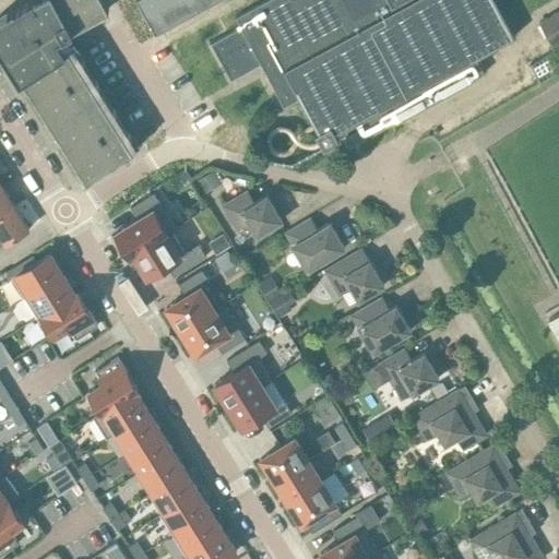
[(22,76),(87,178),(133,147),(67,45),(63,46),(58,36),(108,8),(104,0),(24,0),(14,7),(13,7),(0,14),(0,47),(19,79),(22,76)]
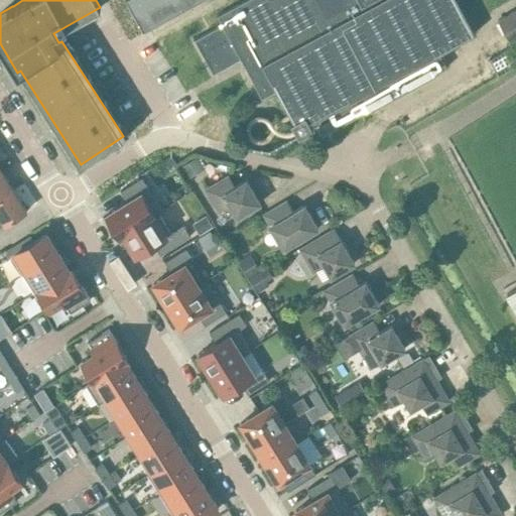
[(126,0),(140,28),(194,0),(126,0)]
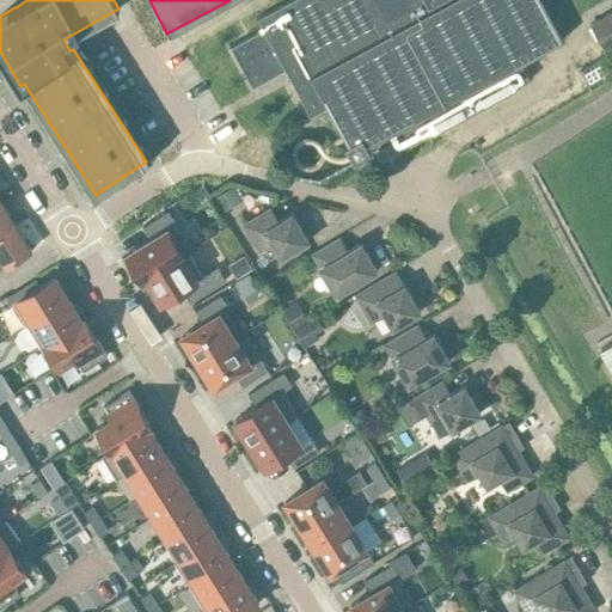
[(292,0),(258,19),(259,20),(261,24),(264,30),(286,69),(287,72),(310,112),(310,114),(311,116),(329,106),(350,144),(347,146),(354,159),(355,161),(372,153),(367,145),(397,129),(407,147),(428,135),(438,129),(530,79),(520,62),(562,40),(563,38),(552,20),(542,0),(292,0)]
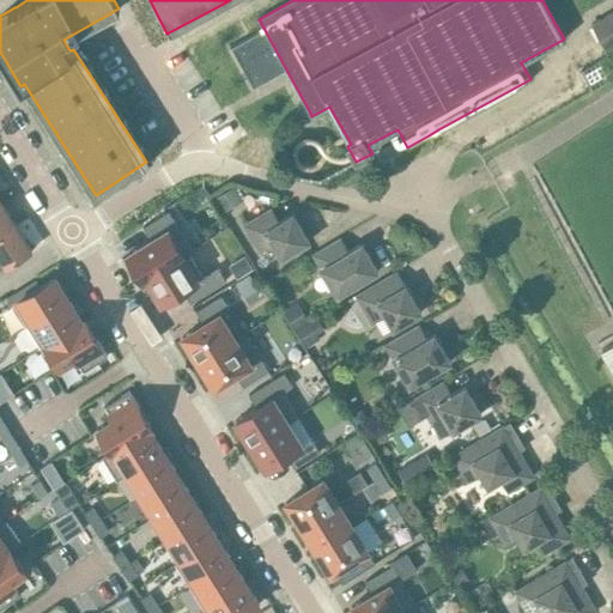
[(612,11),(590,24),(606,52),(612,47),(612,11)]
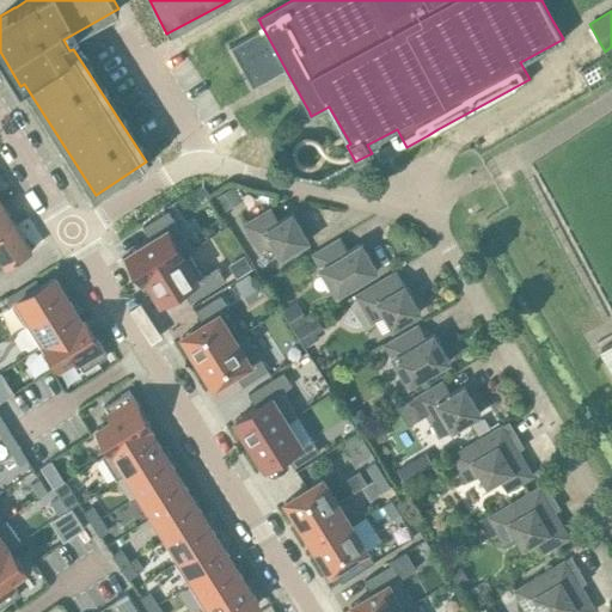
[(264,30),(232,47),(254,87),(286,69),(264,30)]
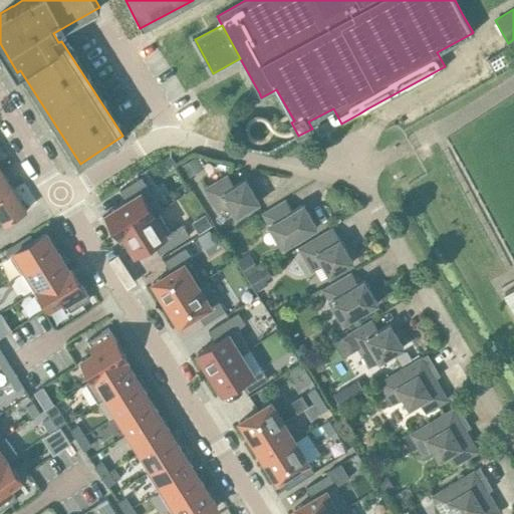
[(203,168),(196,156),(181,165),(189,177),(203,168)]
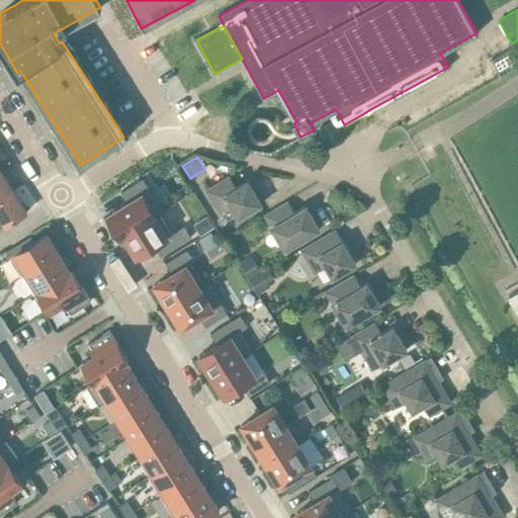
[(0,170),(0,198),(13,190),(1,170),(0,170)]
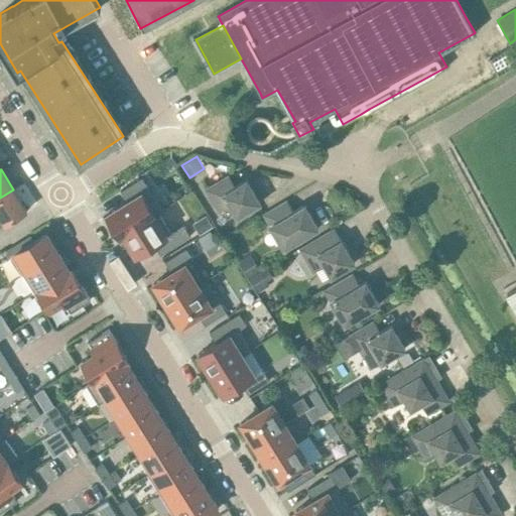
[(206,189),(220,213),(230,206),(237,217),(260,203),(246,179),(235,186),(229,175),(206,189)]
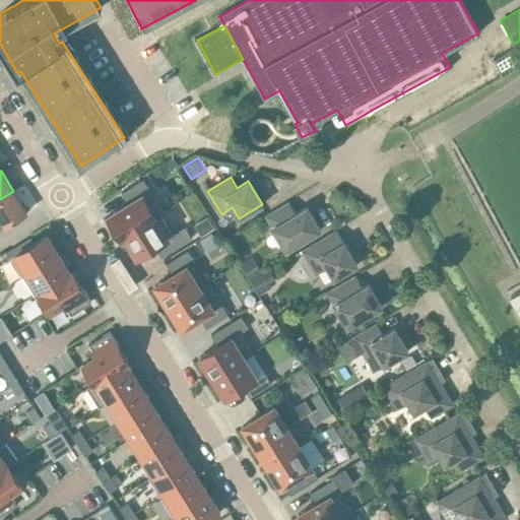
[(106,214),(105,214),(120,238),(122,237),(158,213),(164,211),(143,179),(122,192),(127,200),(106,214)]
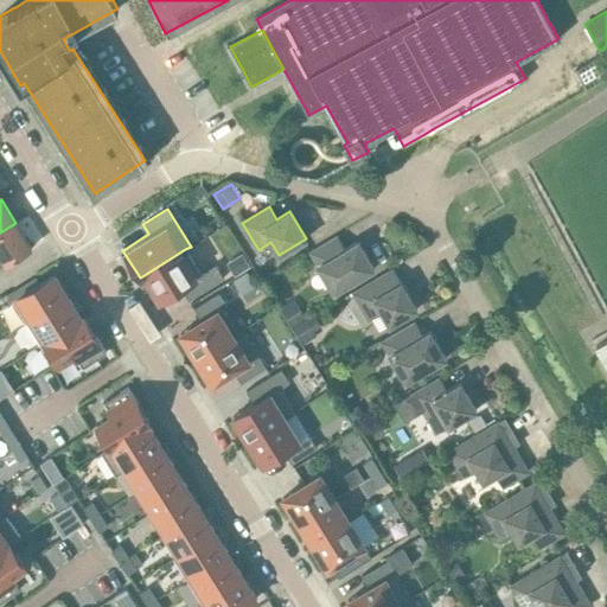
[(0,267),(6,263),(31,248),(32,248),(16,223),(0,232),(0,267)]
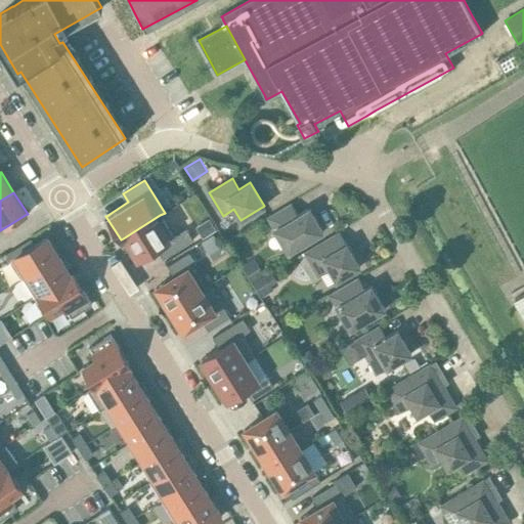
[(300,246),(323,232),(309,208),(298,215),(291,204),(267,218),(288,252),(299,246),(300,246)]
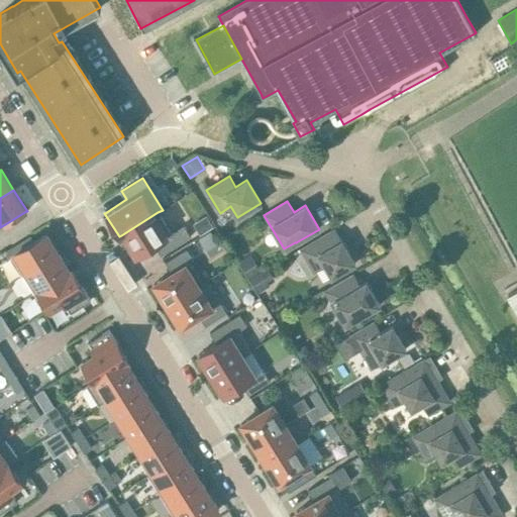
[(158,212),(121,235),(123,237),(135,256),(154,244),(161,254),(190,236),(183,224),(171,232),(158,212)]
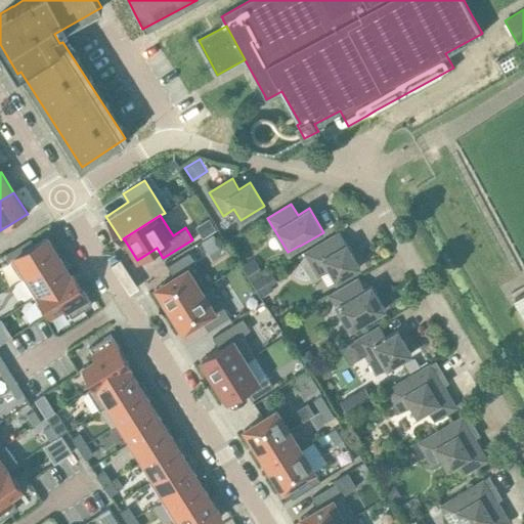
[(334,235),(304,253),(318,276),(330,270),(337,281),(360,267),(346,244),(340,232),(334,235)]
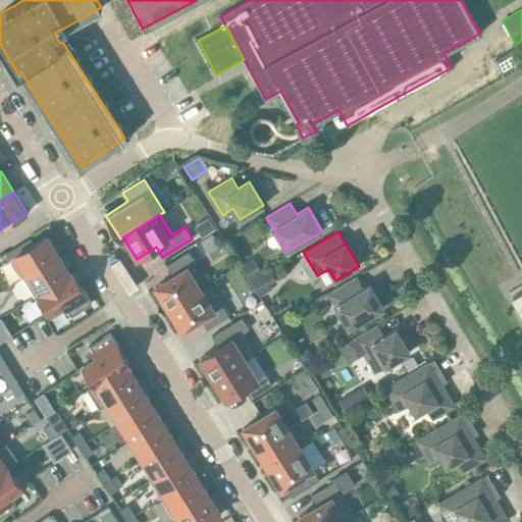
[(22,276),(58,255),(46,236),(10,257),(22,276)]
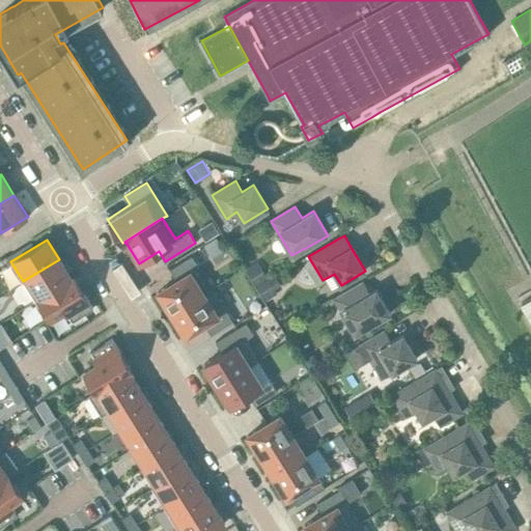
[(175,278),(156,290),(169,313),(206,289),(194,270),(198,267),(191,255),(170,269),(175,278)]
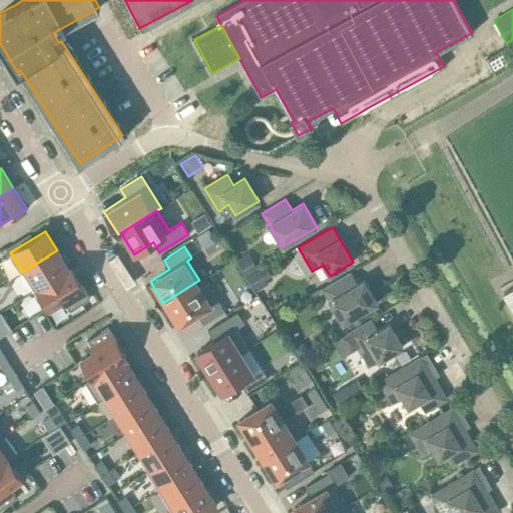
[(70,267),(68,268),(57,250),(22,272),(34,291),(71,268),(70,267)]
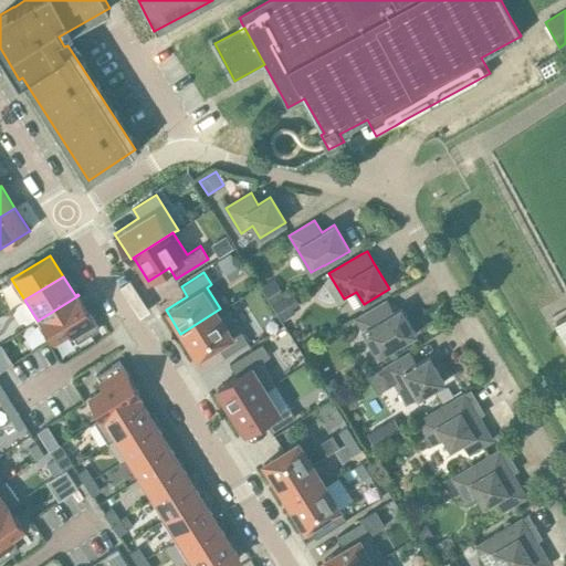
[(274,278),(262,285),(274,304),(286,296),(274,278)]
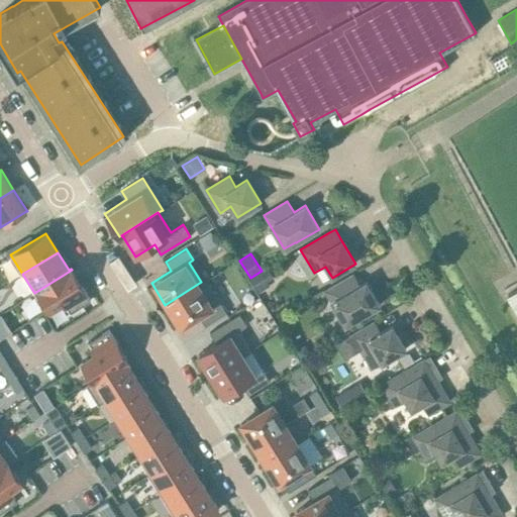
[(493,263),(483,269),(489,280),(499,274),(493,263)]
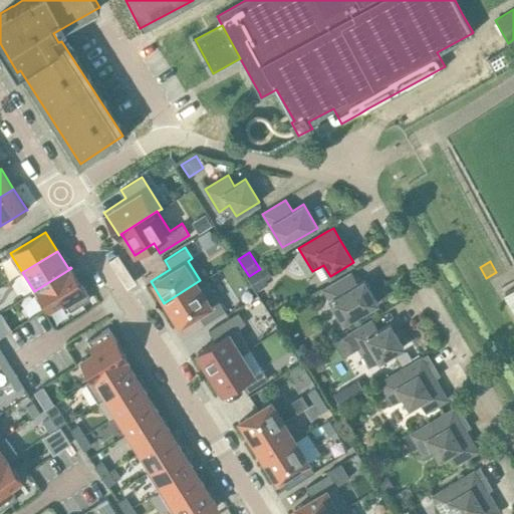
[(69,310),(90,298),(71,268),(34,291),(46,310),(63,300),(69,310)]
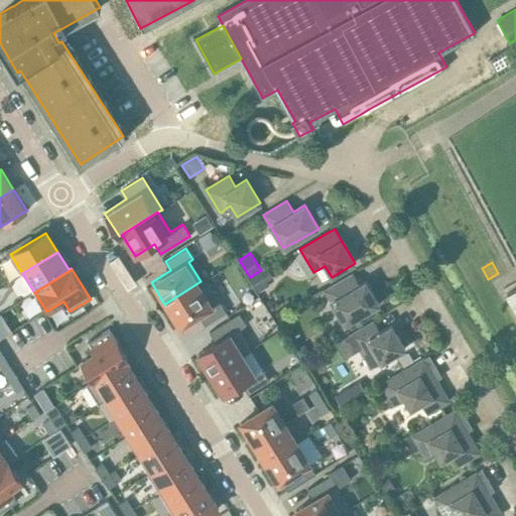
[(261,270),(250,277),(258,291),(269,284),(267,280),(261,270)]
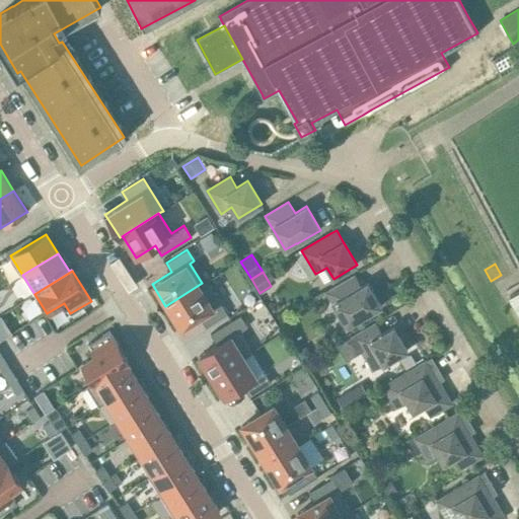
[(358,320),(381,306),(367,283),(361,287),(355,276),(326,292),(347,326),(358,320)]
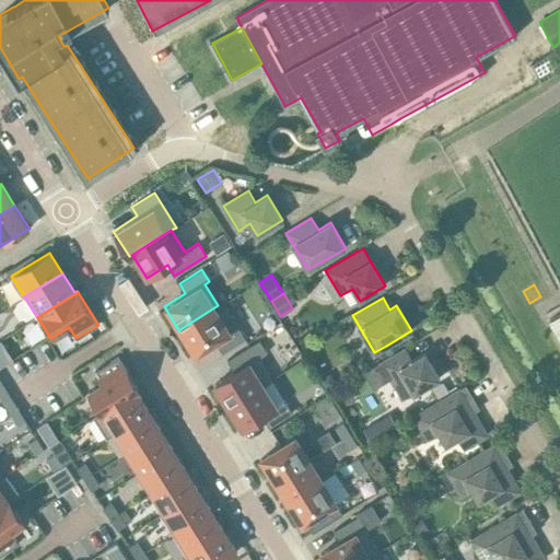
[(218,305),(178,330),(195,356),(216,343),(222,353),(245,338),(222,303),(218,305)]
